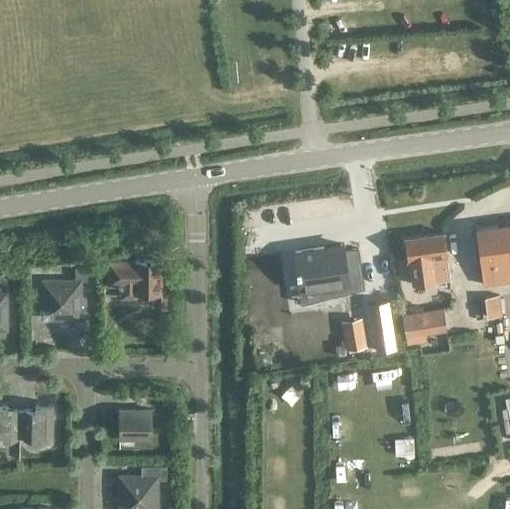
[(484,286),(509,282),(509,224),(476,230),(484,286)]
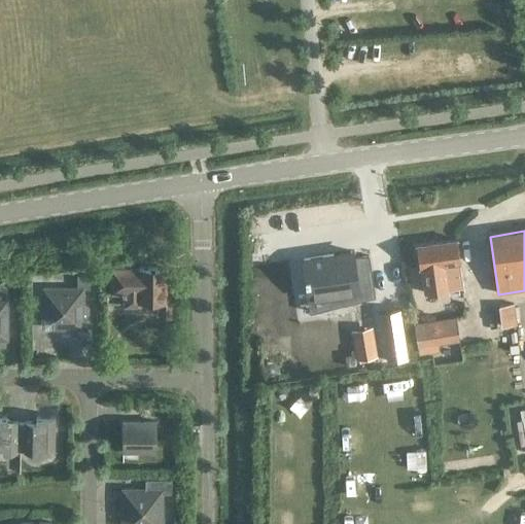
[(449,291),(461,289),(459,270),(456,270),(456,265),(460,264),(457,241),(417,246),(420,269),(422,269),(425,295),(449,292),(449,291)]
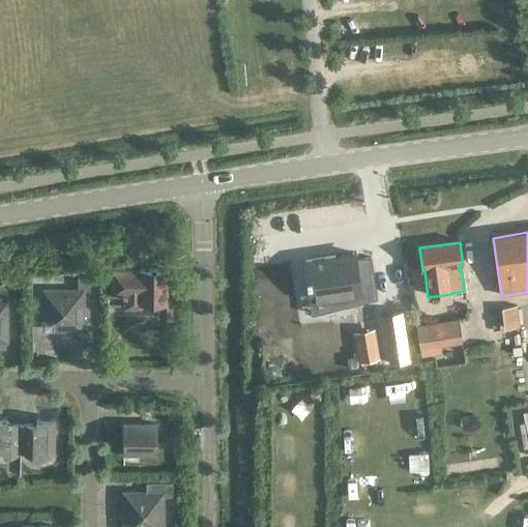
[(354,255),(305,262),(311,295),(311,300),(344,296),(346,308),(378,299),(372,258),(355,259),(354,255)]
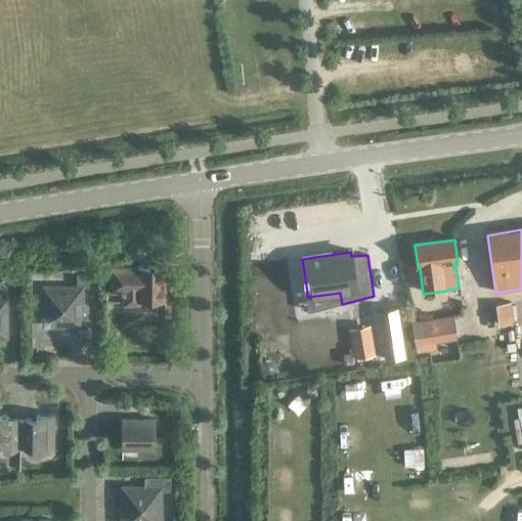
[(165,296),(166,268),(138,268),(138,269),(112,269),(112,292),(125,292),(125,305),(139,305),(139,301),(159,301),(159,316),(171,316),(171,296),(165,296)]
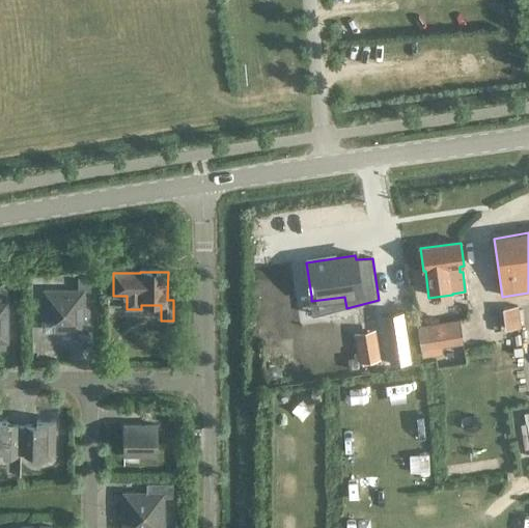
[(84,332),(84,293),(92,293),(92,279),(79,279),(79,293),(45,293),(45,323),(62,323),(62,332),(84,332)]
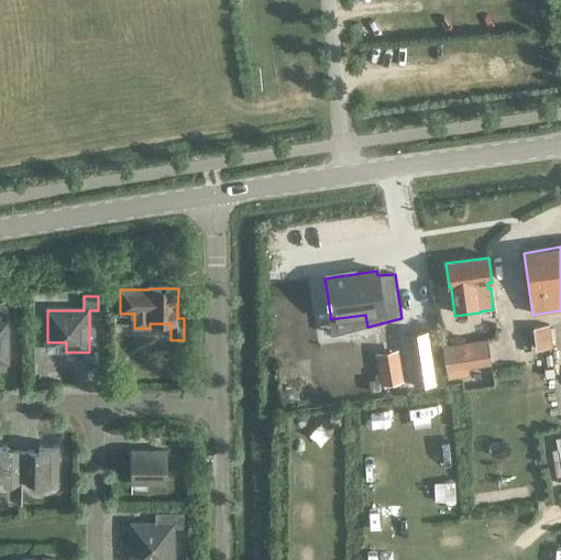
[(549,326),(534,328),(537,350),(552,348),(549,326)]
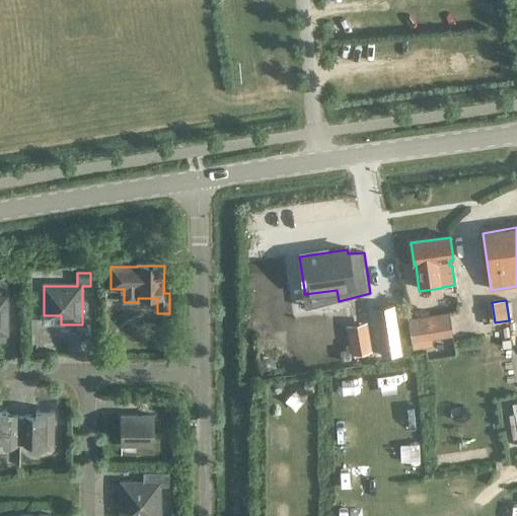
[(401,354),(394,306),(374,309),(381,357),(401,354)]
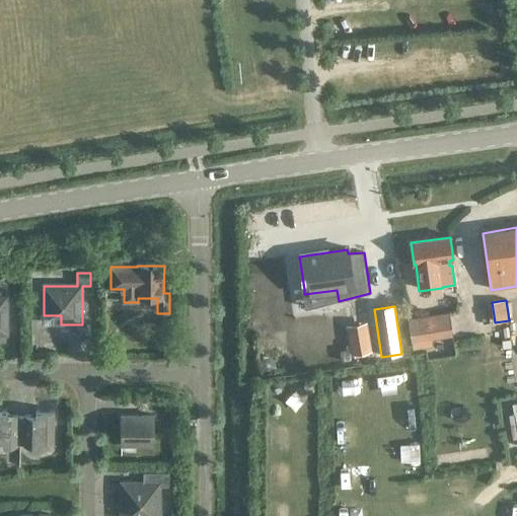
[(412,339),(452,333),(449,314),(409,320),(412,339)]
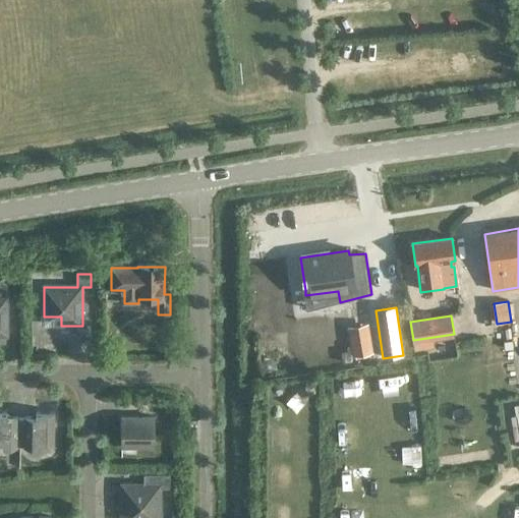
[(25,434),(25,420),(18,419),(18,418),(7,418),(7,413),(0,412),(0,443),(5,443),(5,448),(17,448),(17,447),(17,434),(25,434)]
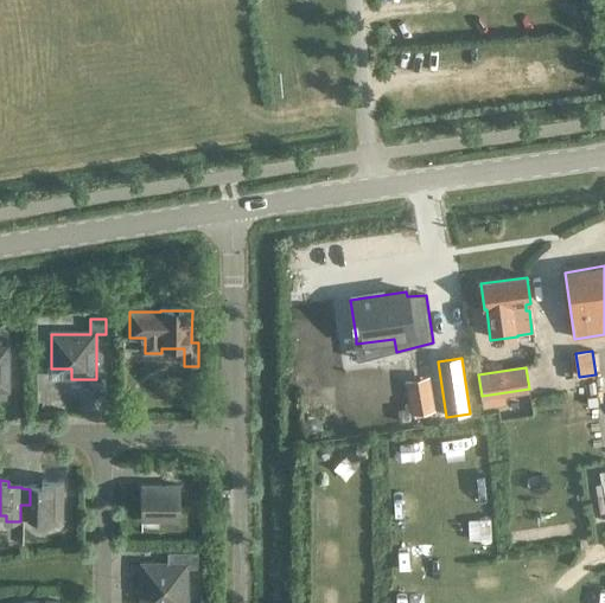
[(20,505),(20,520),(29,520),(29,521),(44,523),(44,517),(63,517),(63,482),(43,481),(43,487),(30,487),(30,489),(30,505),(20,505)]
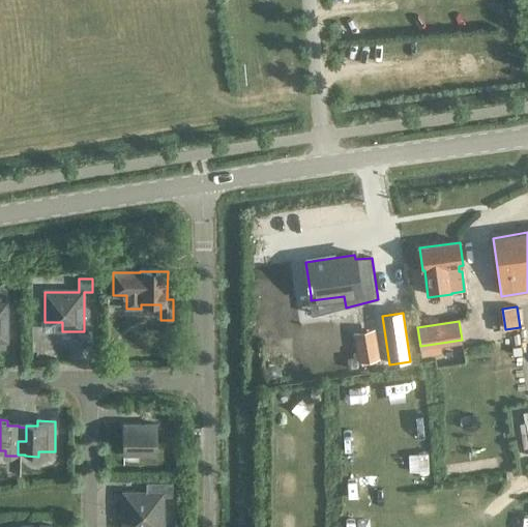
[(156,455),(156,426),(124,426),(124,455),(156,455)]
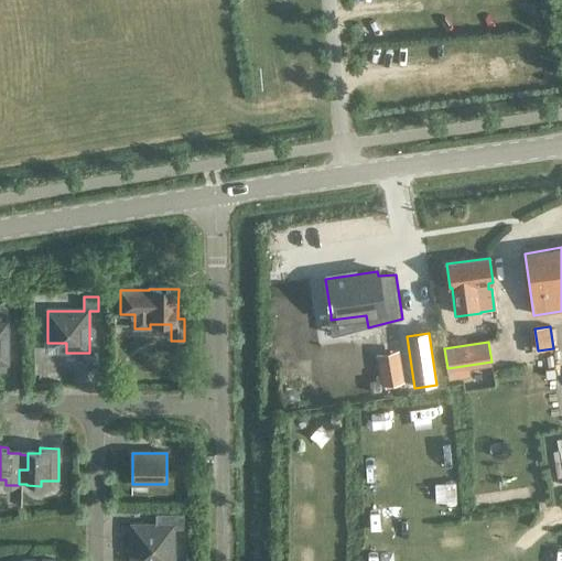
[(184,530),(184,516),(157,516),(157,526),(132,526),(132,558),(151,558),(151,560),(173,560),(174,530),(184,530)]
